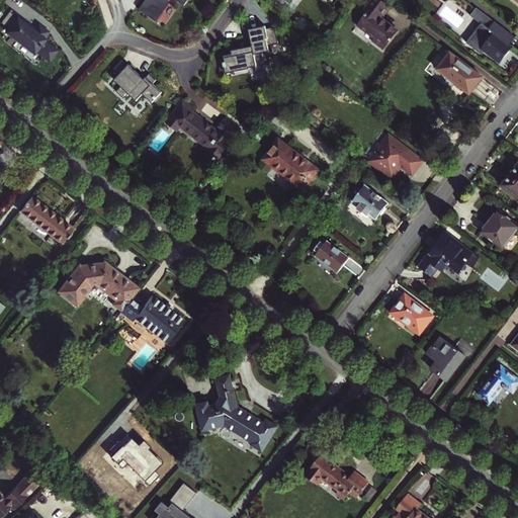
[(147,0),(142,8),(159,20),(172,0),(147,0)]
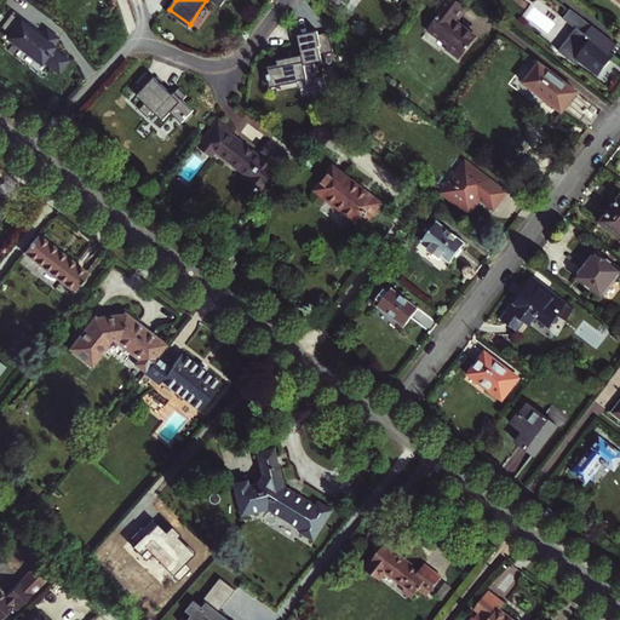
[(447,45),(445,49),(459,59),(476,38),(454,21),(464,7),(455,0),(443,0),(434,15),(437,18),(428,29),(447,45)]
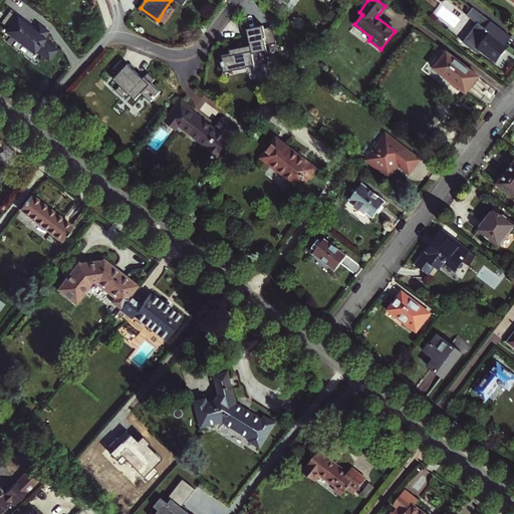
[(15,7),(12,11),(0,25),(0,26),(34,54),(42,45),(53,54),(55,51),(39,38),(45,31),(15,7)]
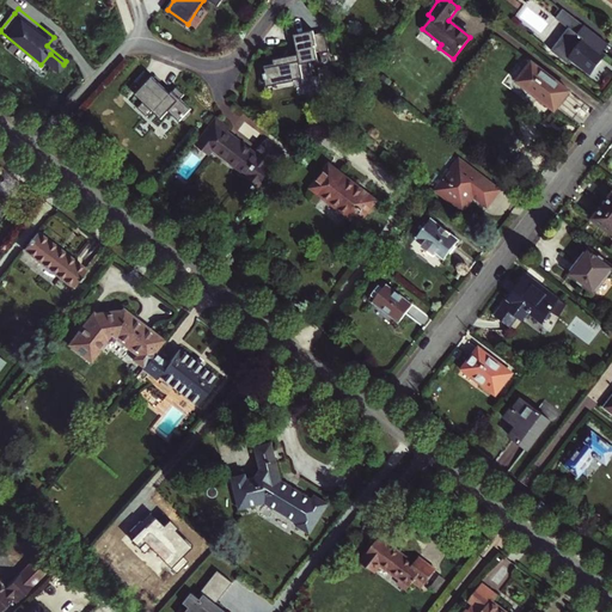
[(573,61),(589,74),(606,54),(603,50),(607,43),(563,8),(555,17),(568,28),(551,49),(570,65),(573,61)]
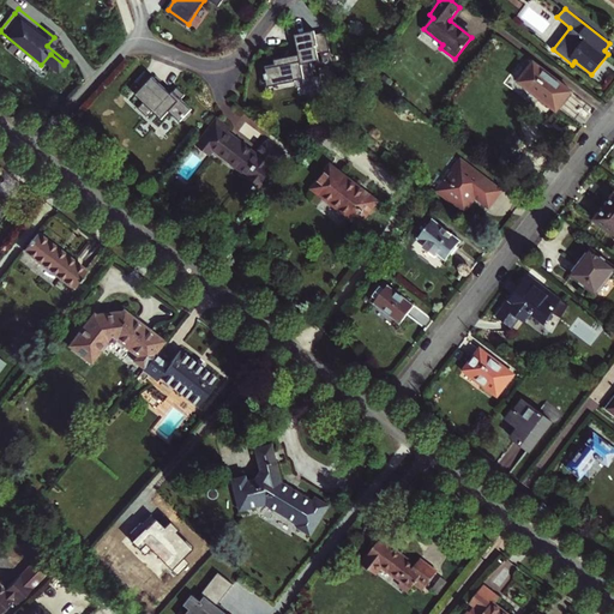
[(329,30),(298,35),(301,58),(306,59),(332,53),(329,30)]
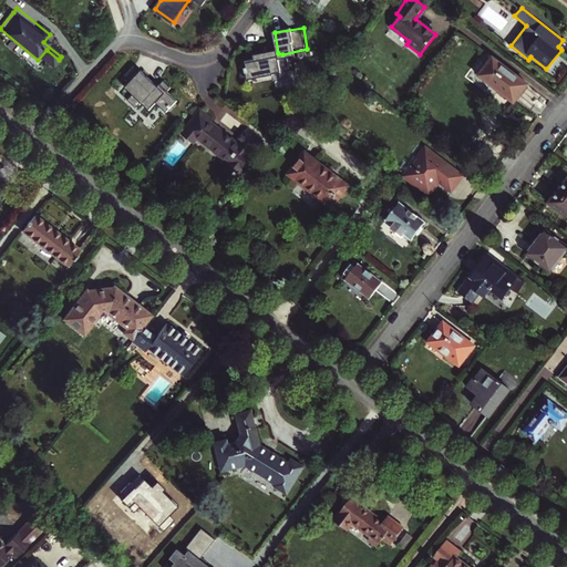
[(282,54),(245,61),(248,81),(287,74),(282,54)]
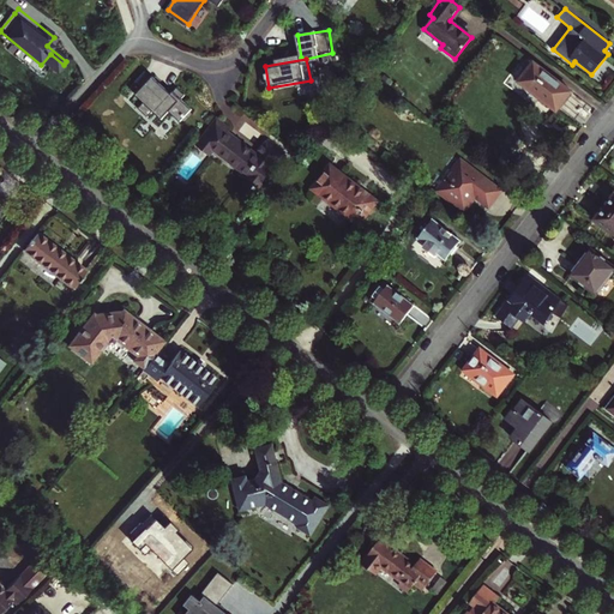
[(534,62),(518,82),(555,110),(571,91),(534,62)]
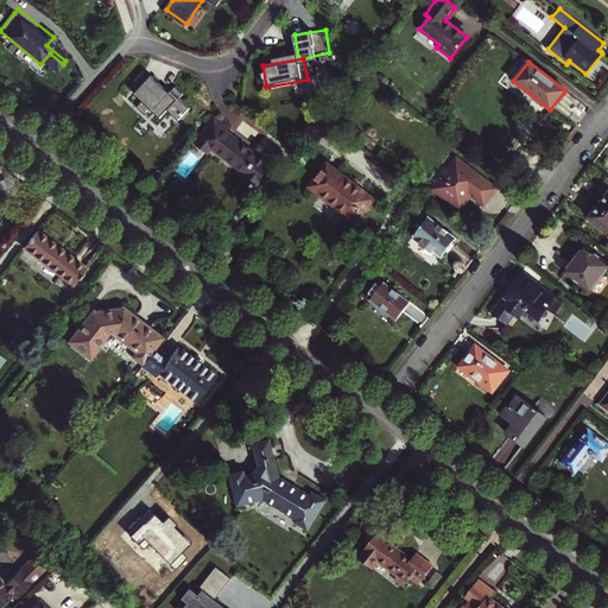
[(194,109),(154,73),(137,93),(162,116),(170,107),(184,120),(194,109)]
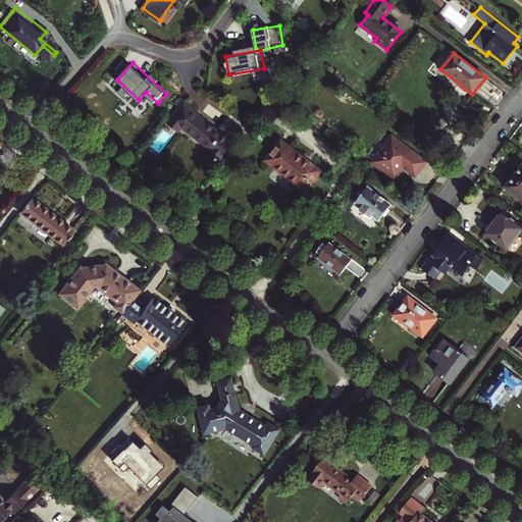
[(235,133),(189,97),(167,124),(176,132),(183,124),(219,152),(235,133)]
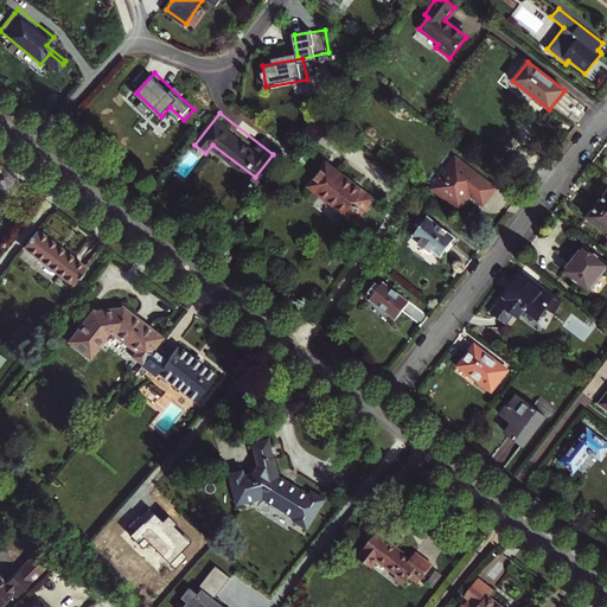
[(443,165),(436,174),(441,178),(434,186),(458,205),(468,192),(481,202),(492,187),(455,159),(448,168),(443,165)]
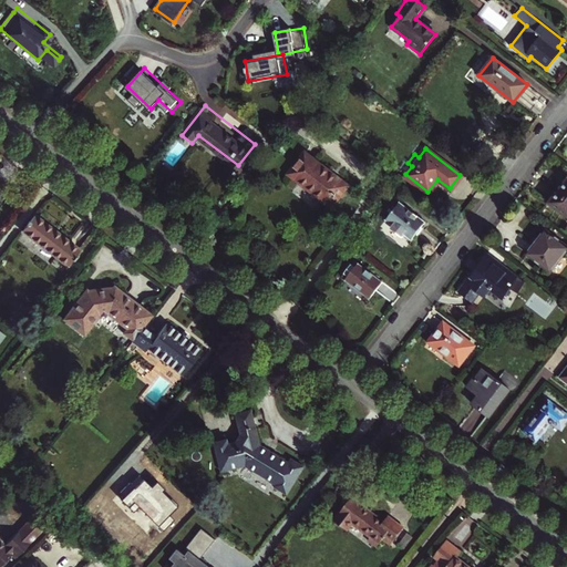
[(307,151),(289,173),(332,206),(350,185),(307,151)]
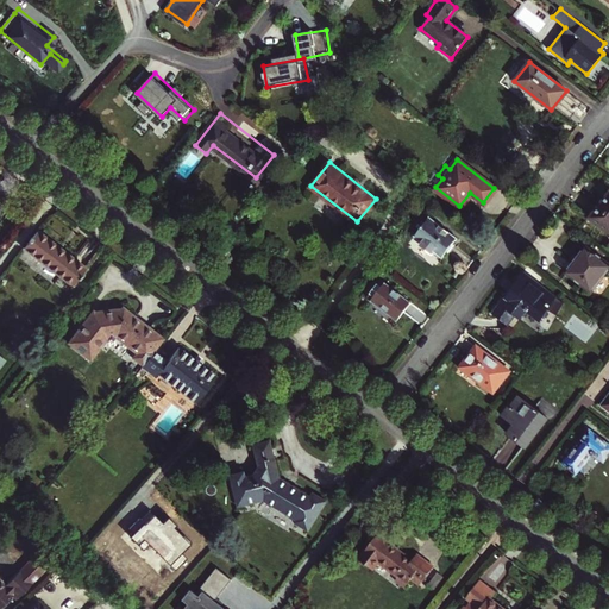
[(608,193),(591,217),(608,231),(608,193)]
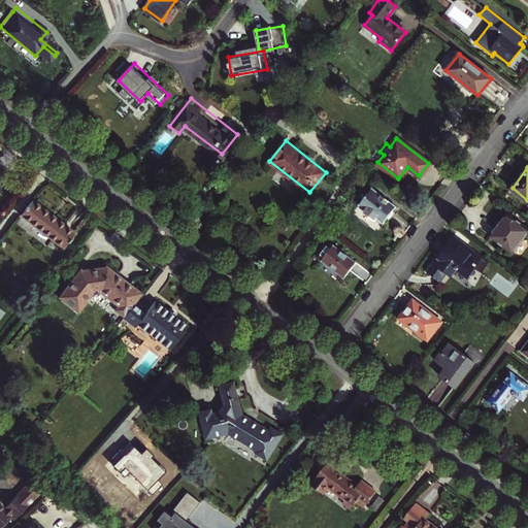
[(384,222),(396,205),(372,187),(360,204),(367,208),(365,210),(375,219),(377,217),(384,222)]
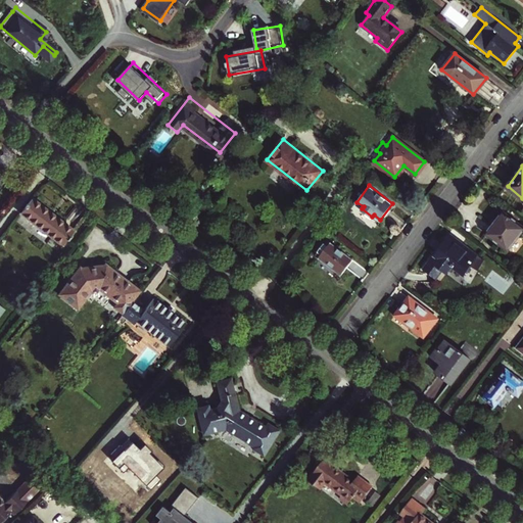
[(20,214),(60,245),(73,230),(32,198),(20,214)]
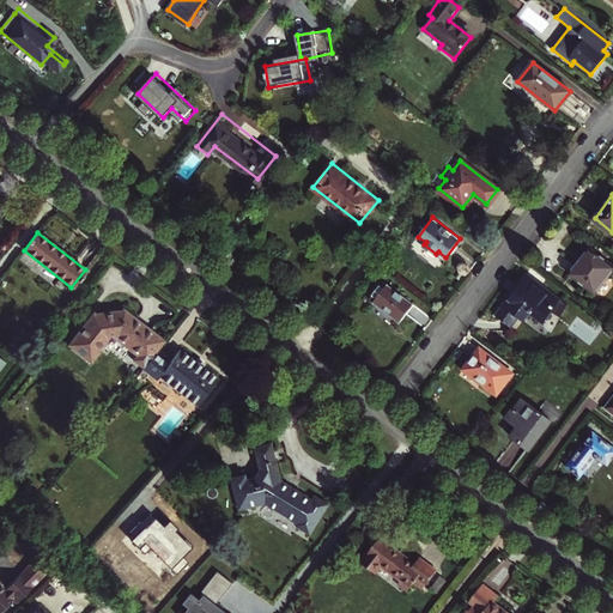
[(612,265),(590,249),(570,275),(596,296),(612,272),(612,265)]
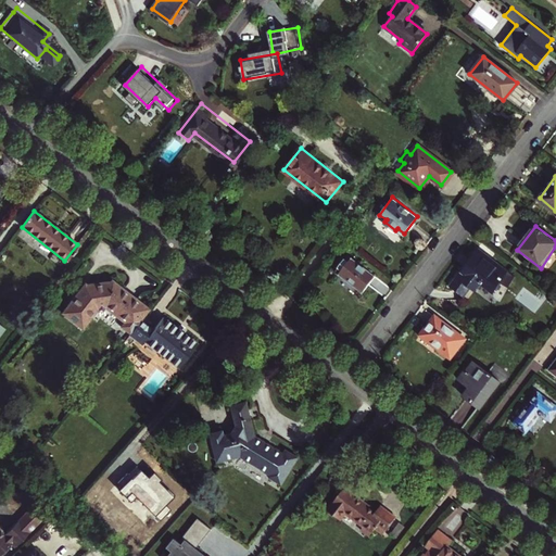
[(484,282),(493,289),(507,273),(478,250),(457,277),(476,291),(481,283),(483,286),(484,282)]
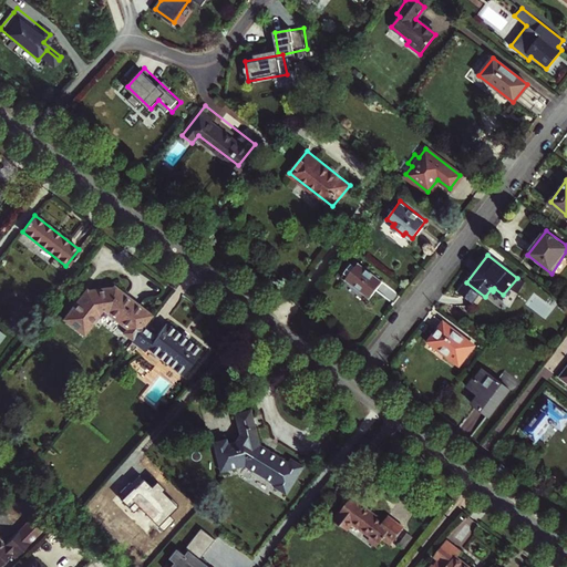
[(358,263),(344,280),(368,298),(382,281),(358,263)]
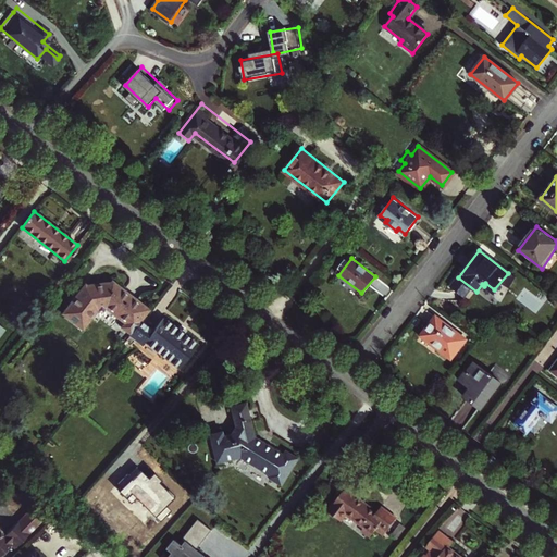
[(123,325),(132,332),(139,322),(149,310),(112,281),(84,284),(63,311),(84,327),(99,308),(107,306),(126,321),(123,325)]
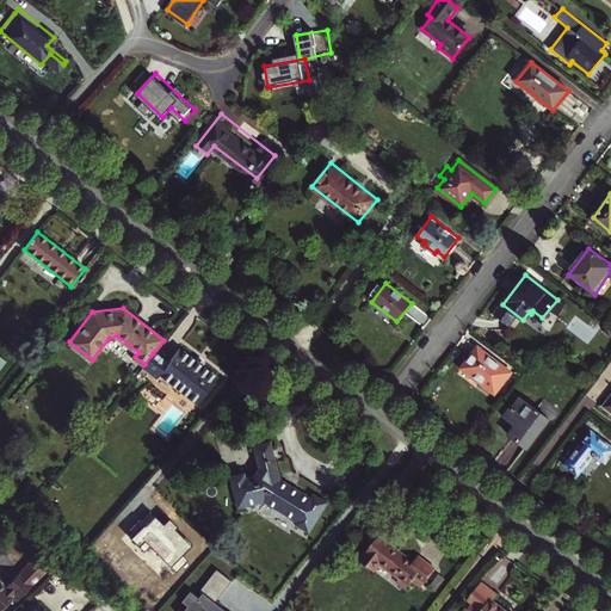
[(479,347),(463,368),(495,392),(510,371),(479,347)]
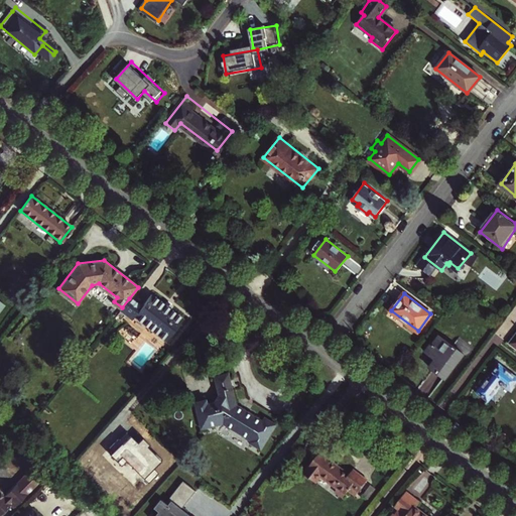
[(135,316),(166,341),(183,319),(170,309),(172,306),(167,301),(164,305),(151,294),(141,307),(129,298),(122,307),(121,308),(134,317),(135,316)]
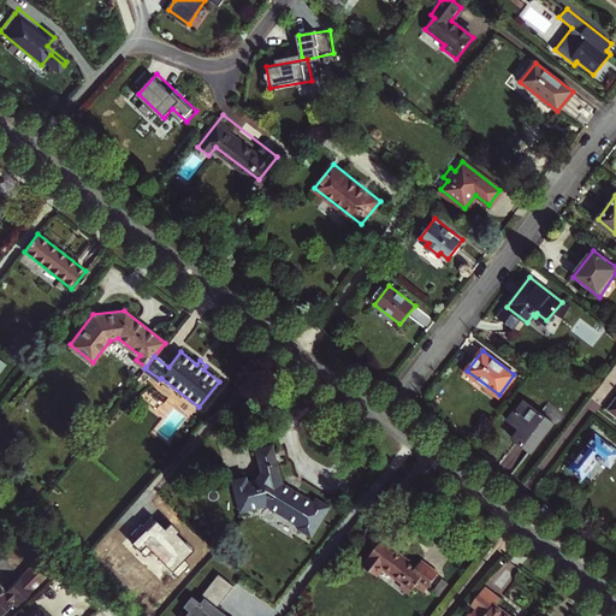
[(526,402),(517,414),(519,415),(513,422),(522,430),(514,439),(532,452),(554,422),(526,402)]
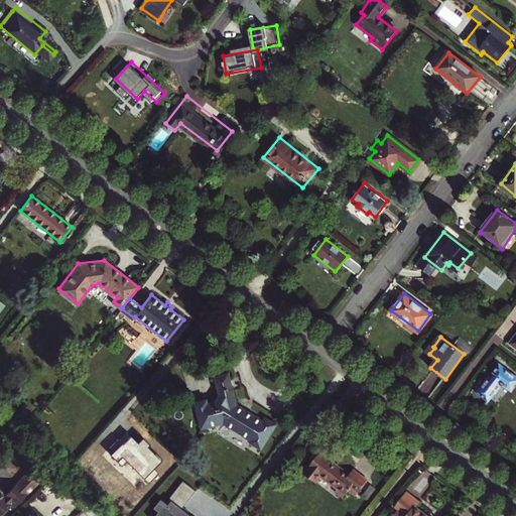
[(480,392),(490,399),(501,384),(506,384),(511,388),(515,381),(515,377),(500,365),(480,392)]
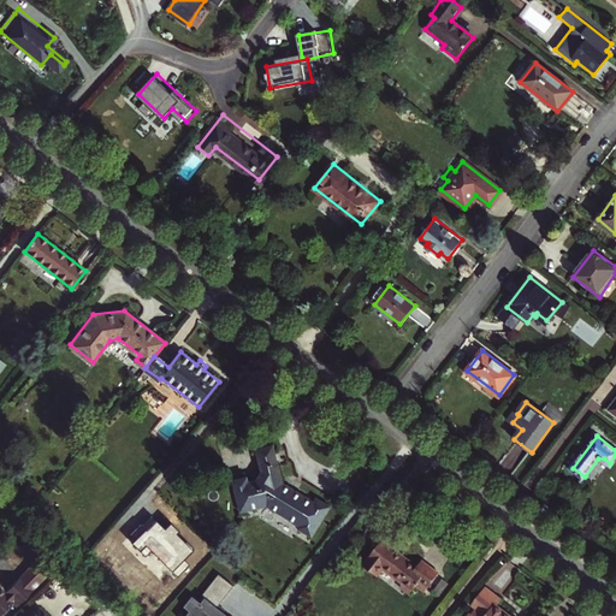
[(312,537),(331,508),(317,499),(314,503),(283,483),(273,445),(258,450),(258,452),(255,452),(260,472),(262,472),(264,474),(259,480),(248,483),(247,478),(234,481),(242,511),(268,505),(300,526),(298,528),(312,537)]
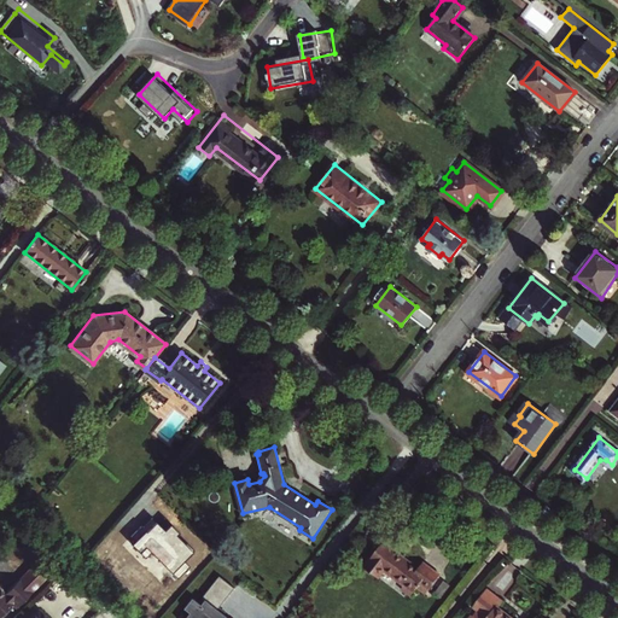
[(363,566),(378,578),(383,571),(412,592),(415,587),(425,594),(439,575),(421,561),(417,567),(396,552),(401,547),(386,536),(363,566)]
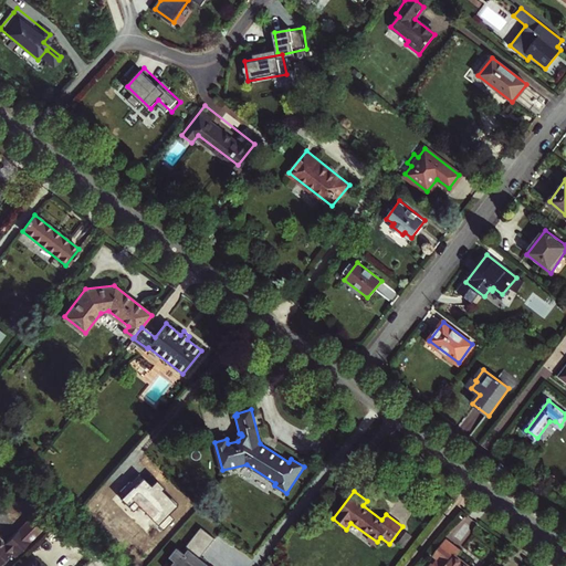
[(49,502),(44,510),(52,514),(56,505),(49,502)]
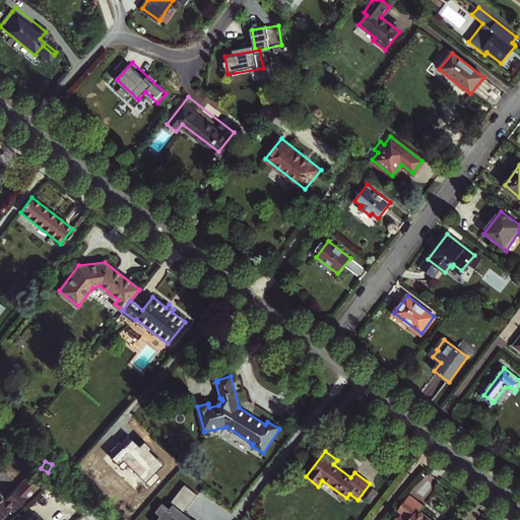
[(198,496),(185,484),(170,504),(173,506),(171,509),(164,504),(155,513),(160,516),(157,519),(192,519),(184,513),(198,496)]
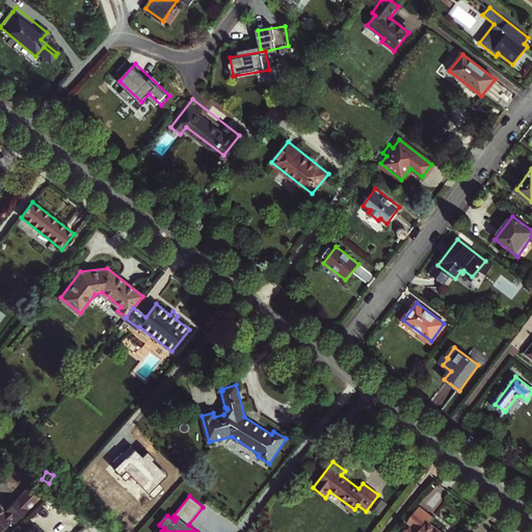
[(0,531),(14,519),(17,522),(30,508),(19,498),(6,510),(0,503),(0,531)]
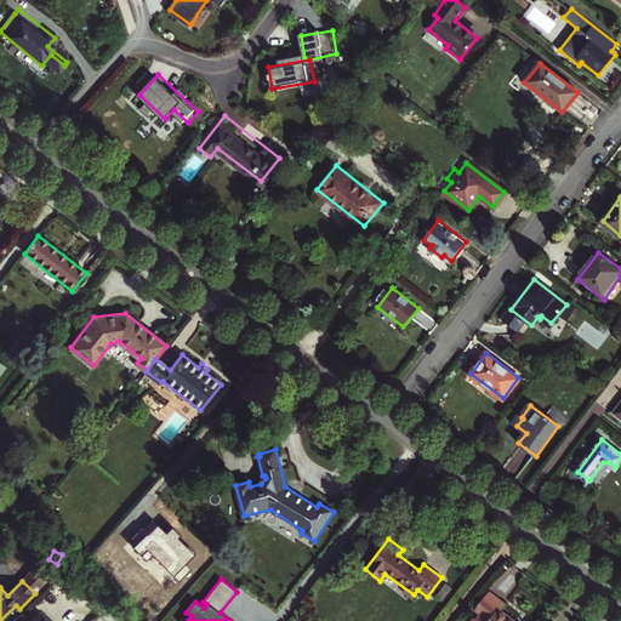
[(531,620),(530,620),(529,620),(519,620),(502,607),(507,600),(488,584),(473,603),(478,607),(468,619),(469,620),(531,620)]
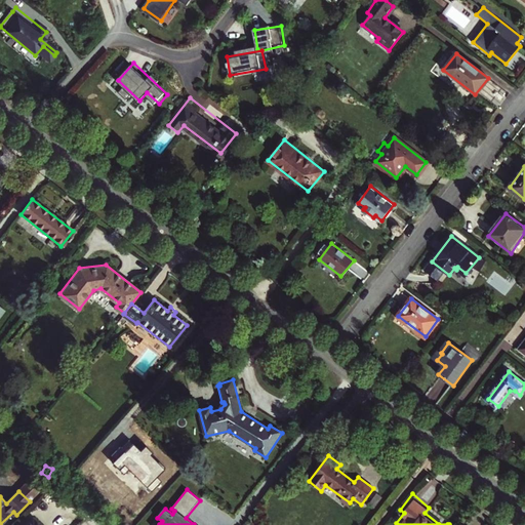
[(41,524),(33,516),(24,524),(41,524)]
